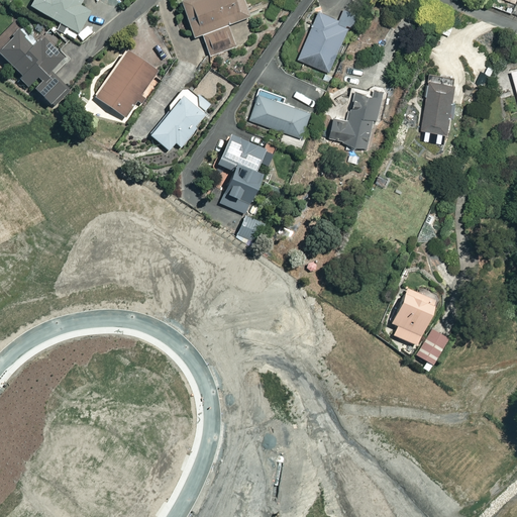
[(31,0),(29,5),(78,33),(90,12),(79,6),(81,0),(31,0)]
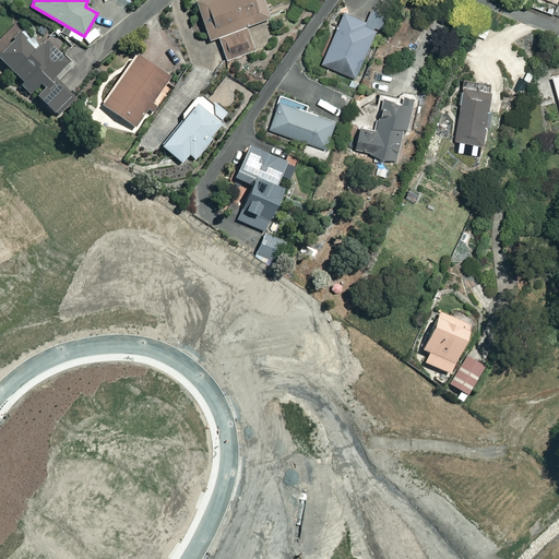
[(269,18),(261,0),(197,0),(193,1),(209,40),(217,37),(227,62),(254,51),(245,27),(269,18)]
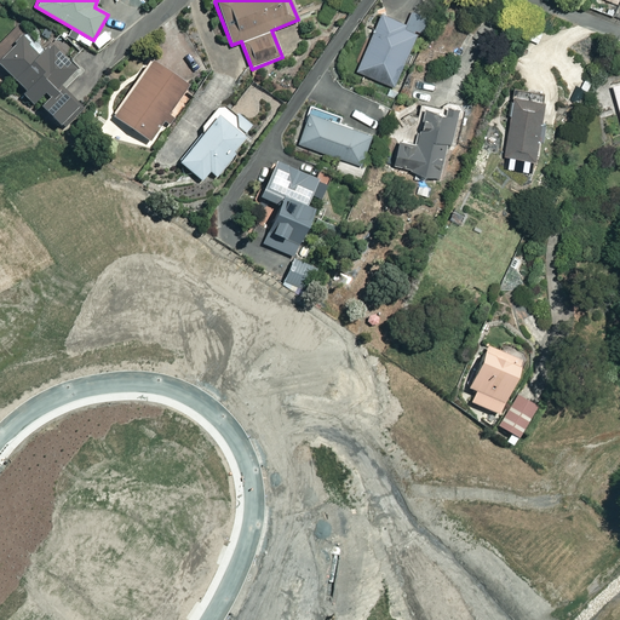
[(418,27),(382,12),(359,70),(394,85),(418,27)]
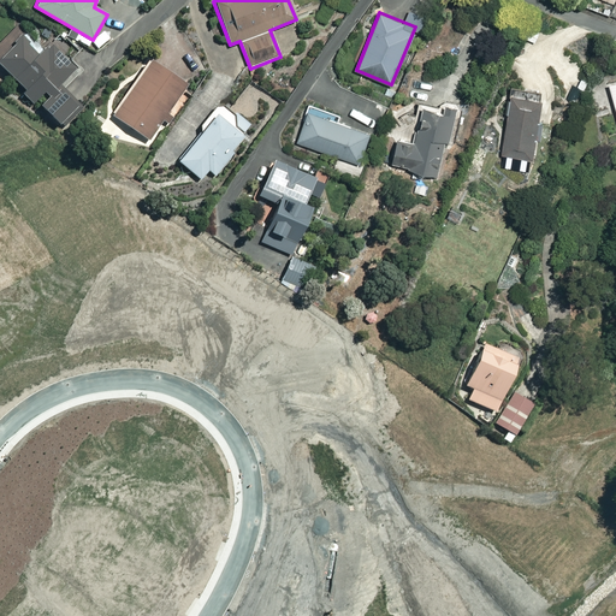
[(42,51),(19,27),(0,45),(0,65),(23,89),(21,92),(34,105),(36,102),(60,125),(81,106),(60,86),(77,69),(52,42),(42,51)]
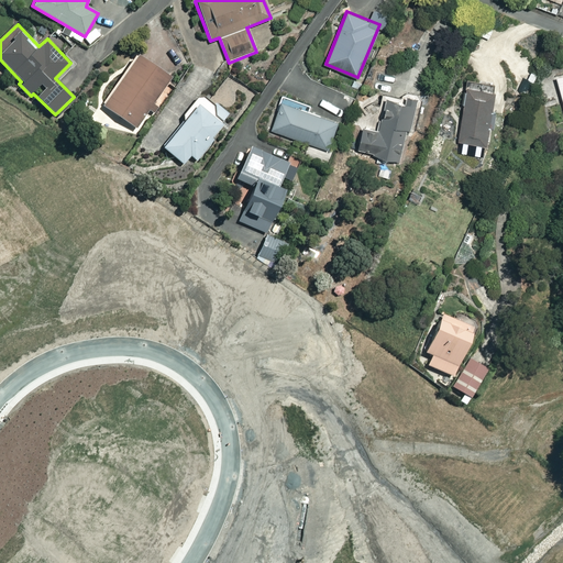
[(168,77),(138,55),(102,106),(134,128),(168,77)]
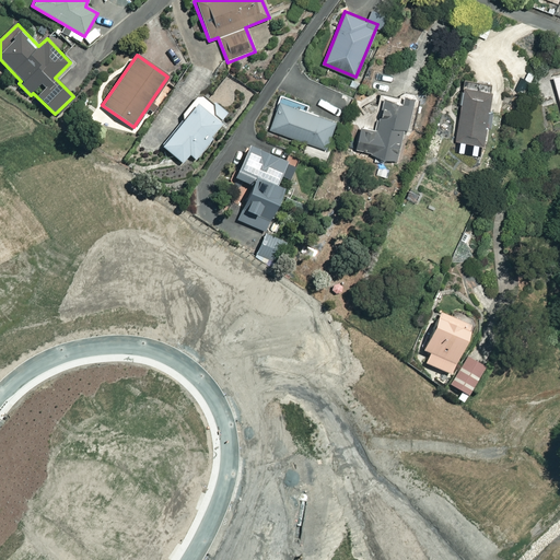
[(490,89),(463,85),(456,141),(482,144),(490,89)]
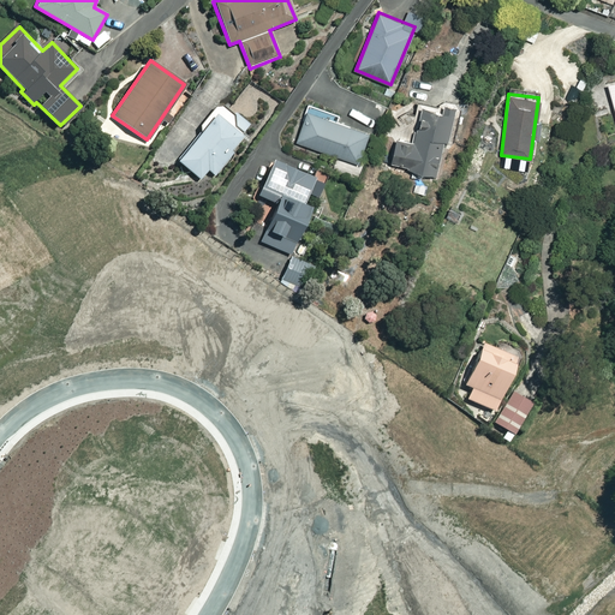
[(198,126),(202,130),(178,162),(201,179),(208,169),(215,174),(251,126),(218,101),(198,126)]
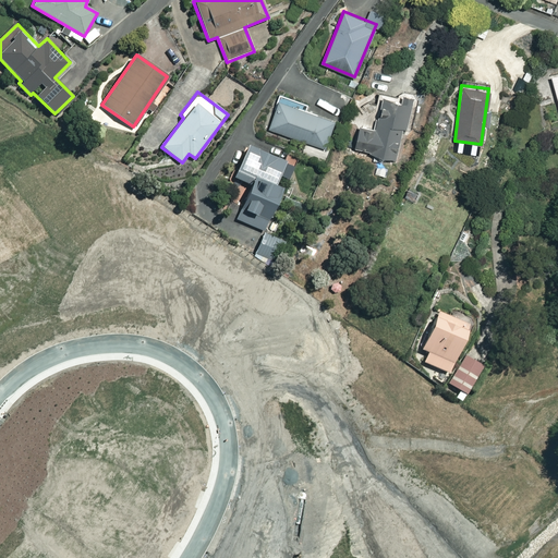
[(411,99),(383,93),(374,129),(360,125),(354,148),(395,158),(402,128),(404,128),(411,99)]
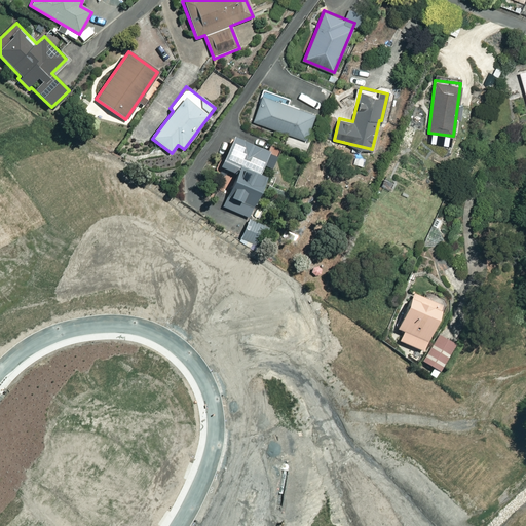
[(290,99),(264,90),(254,121),(307,139),(315,112),(289,103),(290,99)]
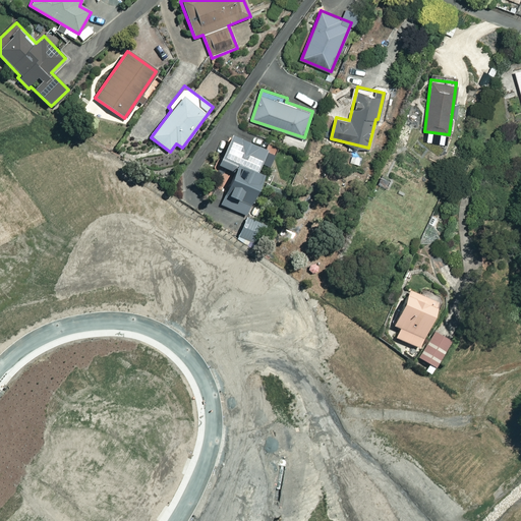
[(245,147),(228,139),(218,165),(233,171),(220,205),(244,215),(261,174),(255,172),(265,149),(247,141),(245,147)]
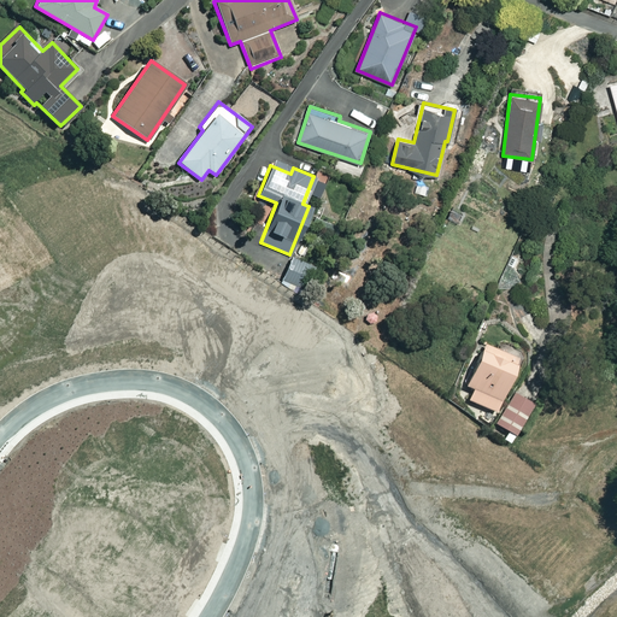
[(313,266),(291,259),(283,281),(306,288),(313,266)]
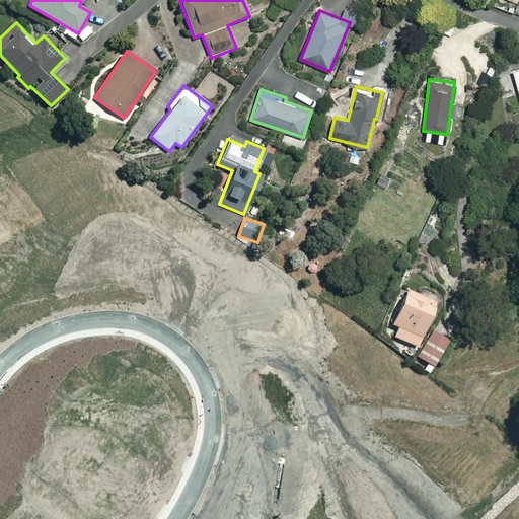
[(435,301),(406,289),(391,323),(398,326),(394,337),(416,346),(435,301)]
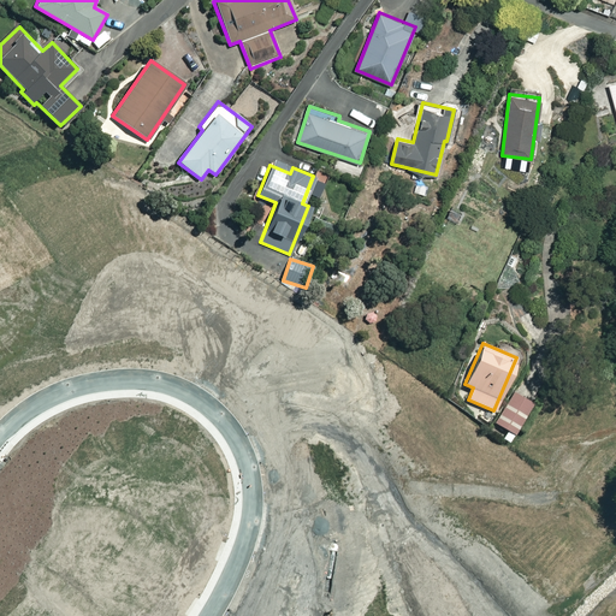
[(531,406),(513,395),(495,422),(508,431),(503,439),(509,442),(531,406)]
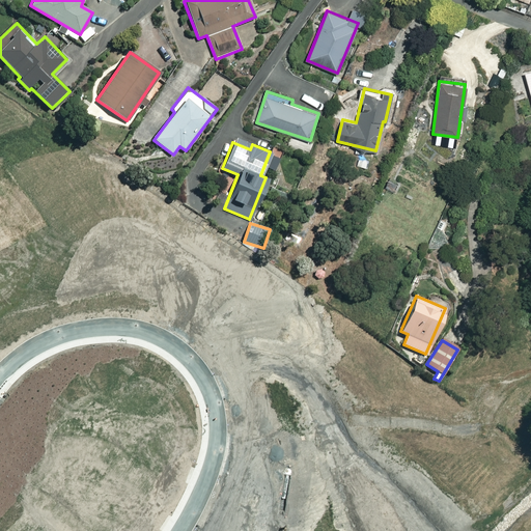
All buildings are outlined.
